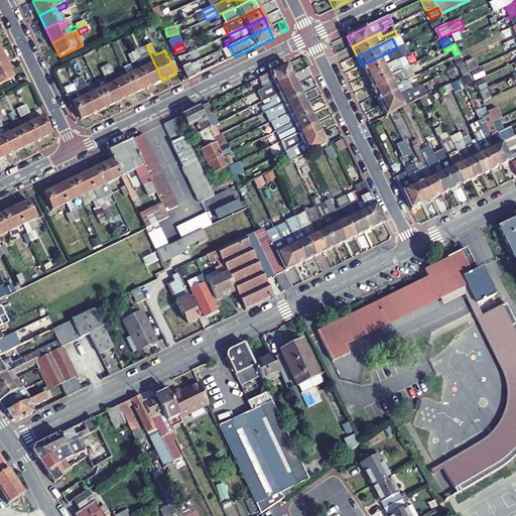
[(235,56),(230,46),(228,47),(223,49),(228,59),(235,56)]
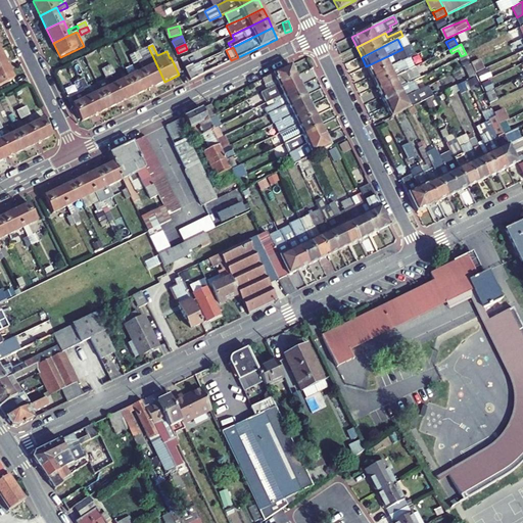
[(402,49),(366,66),(371,77),(403,61),(408,59),(402,49)]
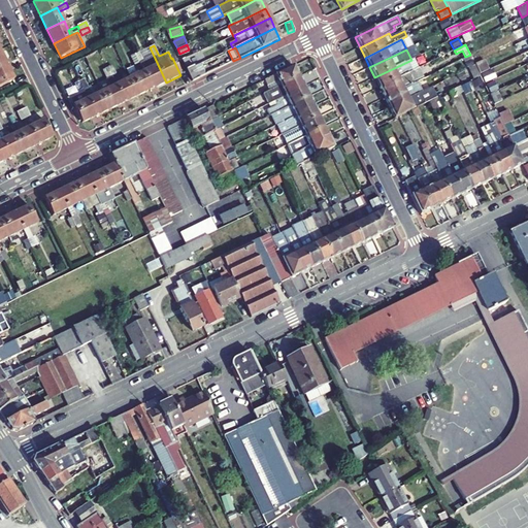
[(154,56),(143,61),(140,53),(135,55),(139,63),(143,72),(152,89),(166,83),(154,56)]
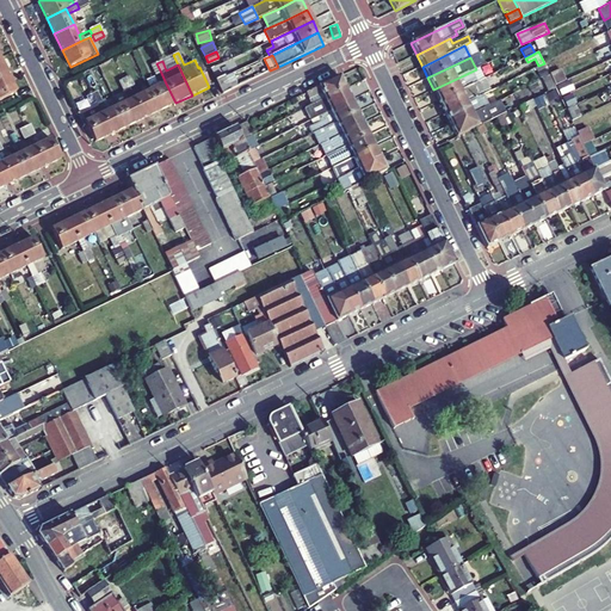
[(161,73),(156,63),(152,66),(156,75),(161,73)]
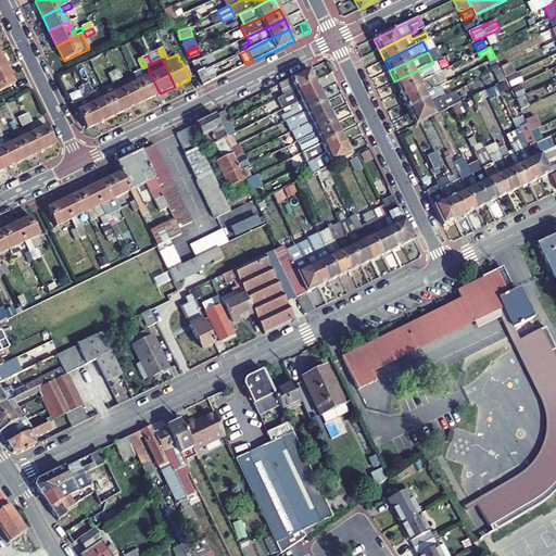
[(497,63),(495,58),(490,60),(487,62),(490,67),(495,64),(497,63)]
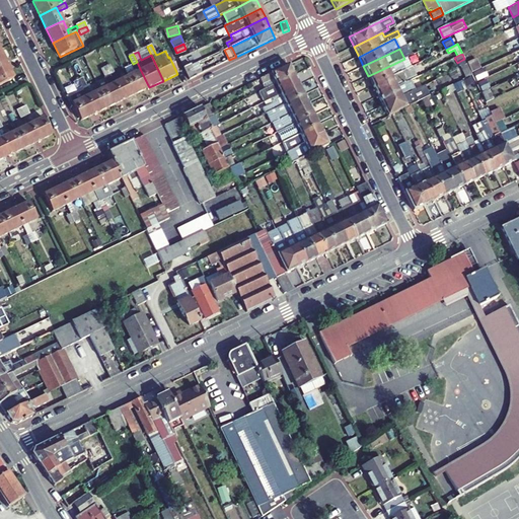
[(182,68),(191,64),(188,57),(179,61),(182,68)]
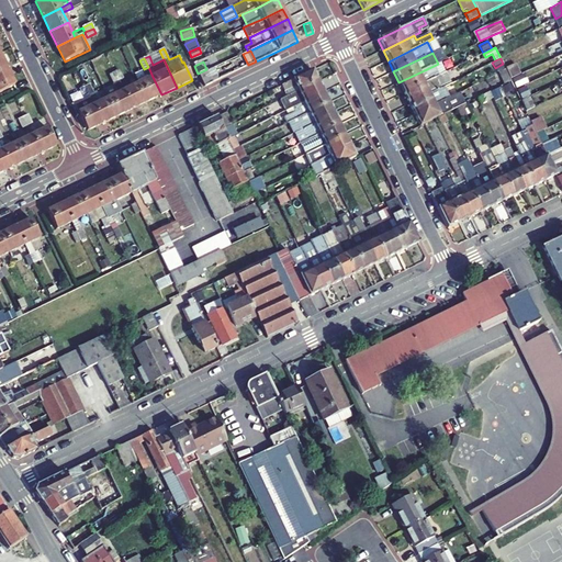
[(434,66),(398,82),(404,93),(439,76),(434,66)]
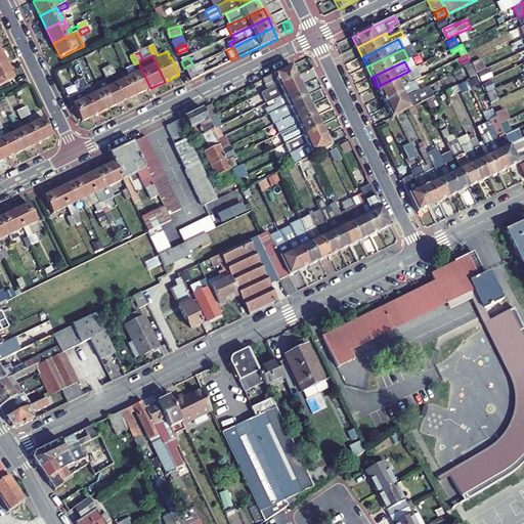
[(190,81),(203,75),(198,63),(192,66),(192,64),(184,69),(190,81)]
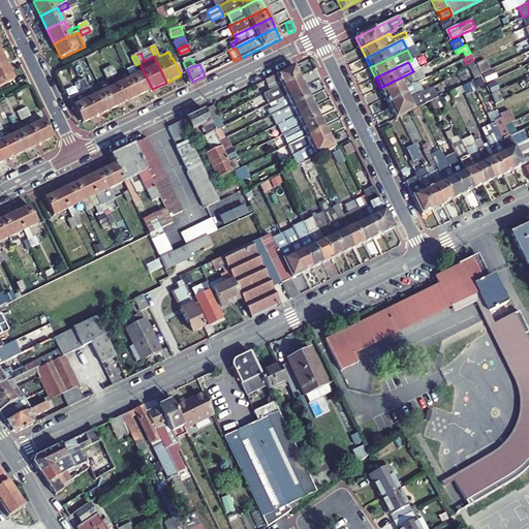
[(480,74),(476,65),(470,68),(475,80),(481,76),(480,74)]
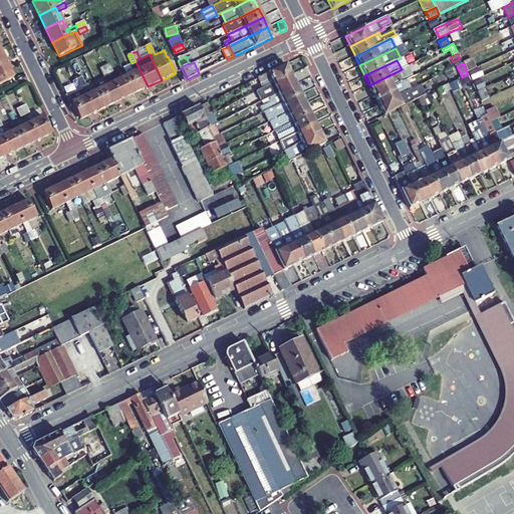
[(0,84),(13,78),(7,64),(0,66),(0,84)]
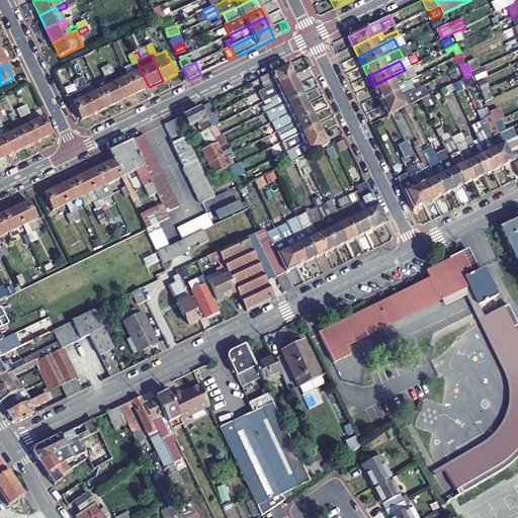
[(113,73),(110,65),(105,67),(109,75),(113,73)]
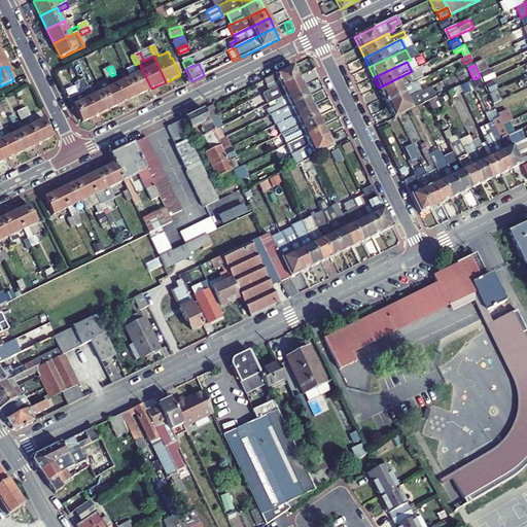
[(299,77),(293,66),(264,80),(269,91),(299,77)]
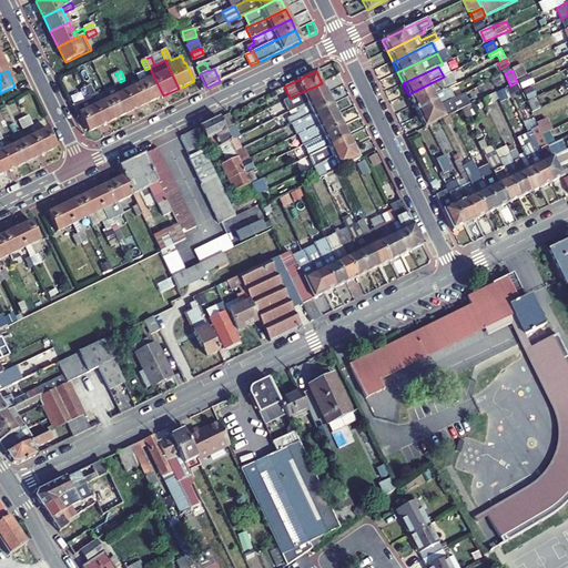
[(115,84),(105,90),(119,118),(133,110),(124,92),(120,82),(115,73),(111,75),(115,84)]
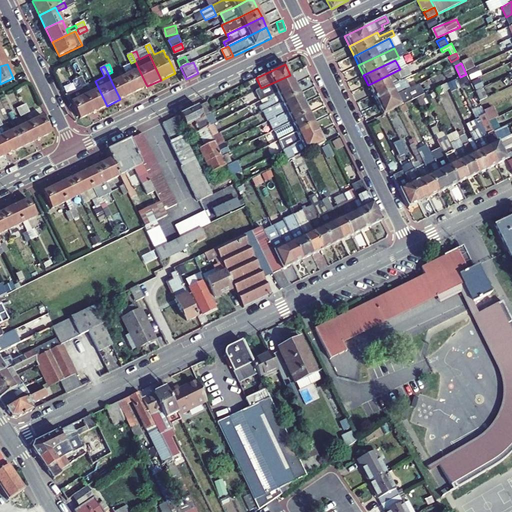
[(400,69),(368,85),(373,95),(404,80),(408,78),(410,76),(406,66),(400,69)]
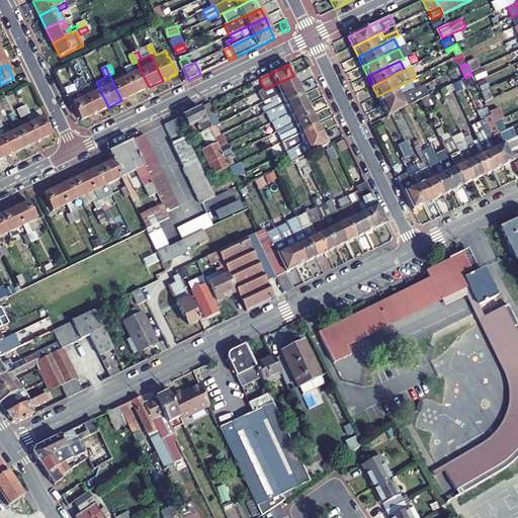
[(149,87),(141,71),(127,77),(136,94),(149,87)]
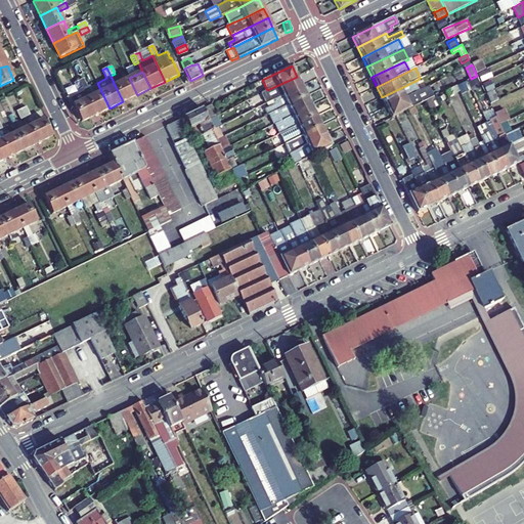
[(301,86),(297,77),(267,90),(261,93),(266,103),(268,102),(272,100),(301,86)]
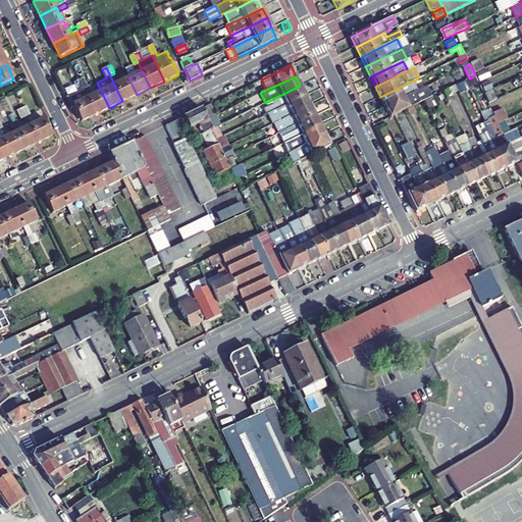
[(137,95),(128,77),(114,85),(122,101),(137,95)]
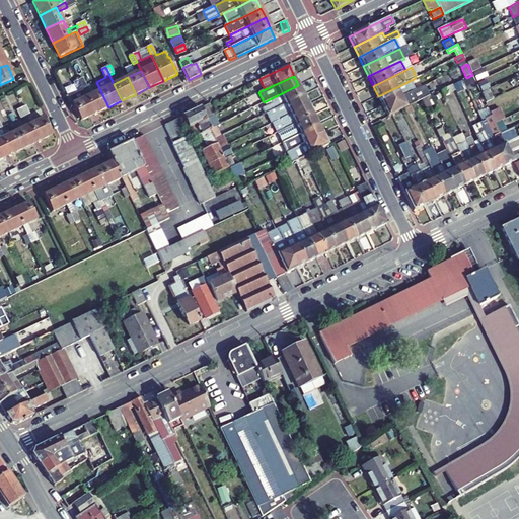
[(108,107),(96,82),(86,86),(83,78),(78,80),(94,115),(108,107)]
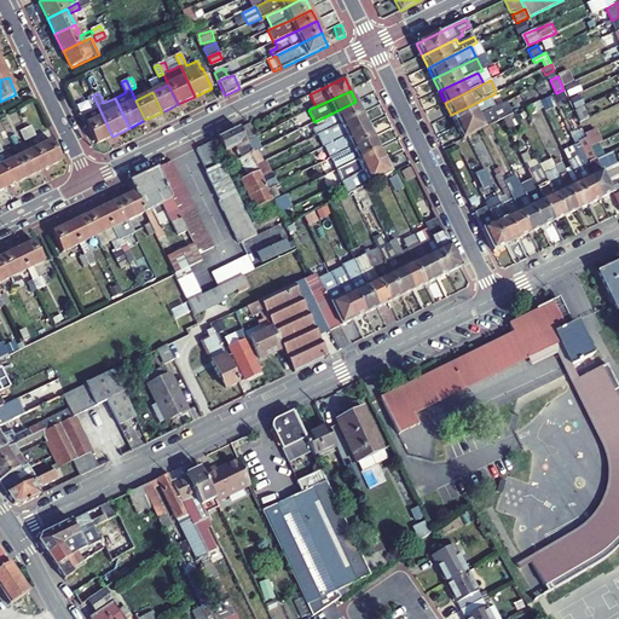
[(498,105),(493,94),(489,97),(495,108),(498,105)]
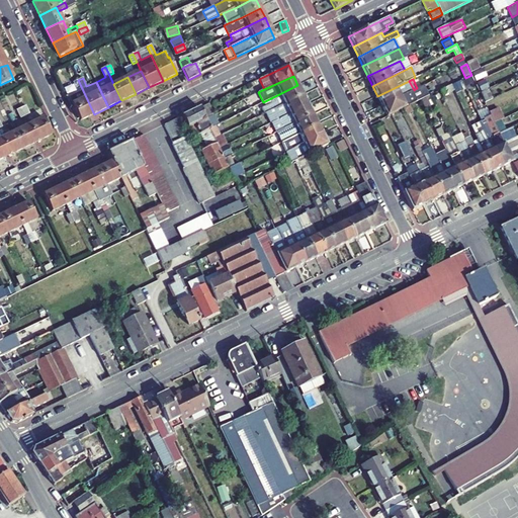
[(94,114),(78,80),(74,82),(78,90),(68,95),(80,120),(94,114)]
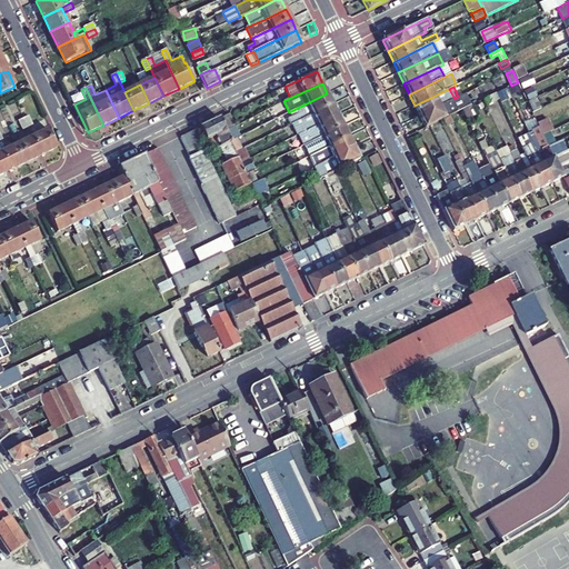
[(510,97),(506,88),(496,93),(499,99),(499,101),(510,97)]
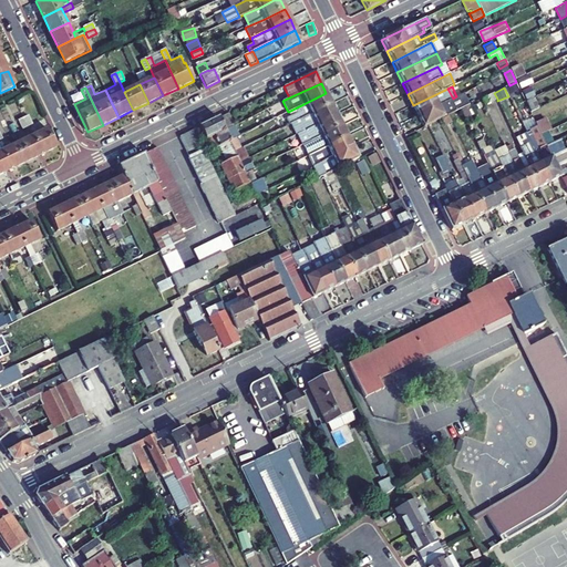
[(533,98),(528,88),(522,91),(526,101),(533,98)]
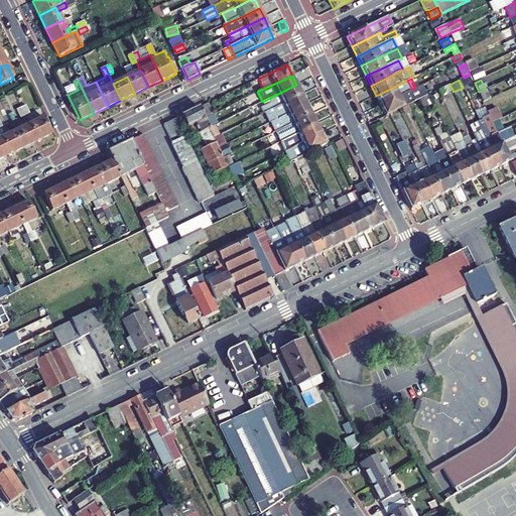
[(407,81),(376,96),(380,106),(412,90),(407,81)]
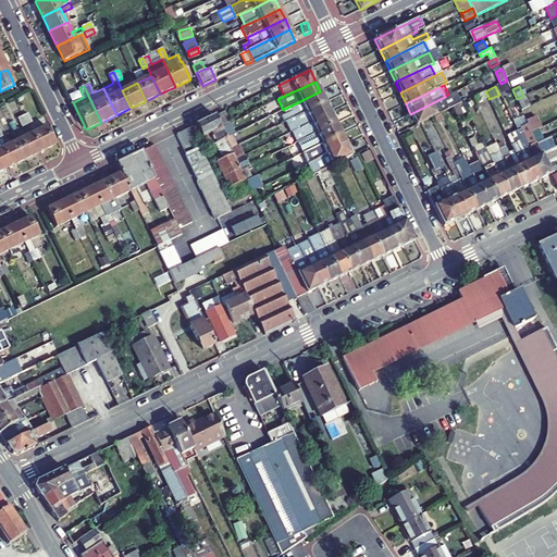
[(325,102),(320,91),(289,107),(292,112),(287,114),(282,116),(284,123),(286,122),(325,102)]
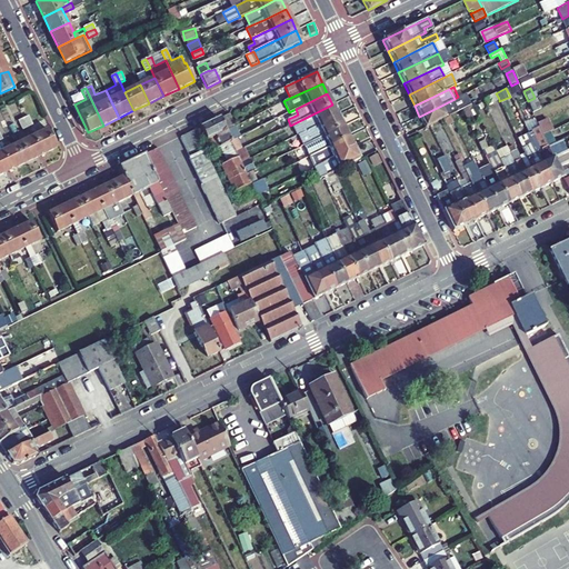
[(499,99),(496,93),(485,99),(487,105),(499,99)]
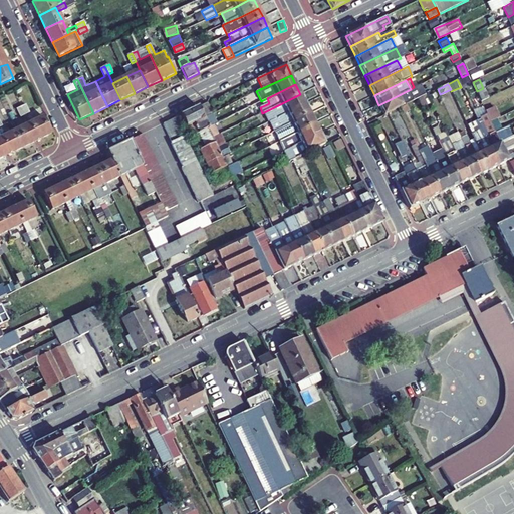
[(414,87),(411,89),(378,105),(384,115),(389,113),(398,109),(408,104),(413,101),(410,97),(422,92),(419,85),(414,87)]
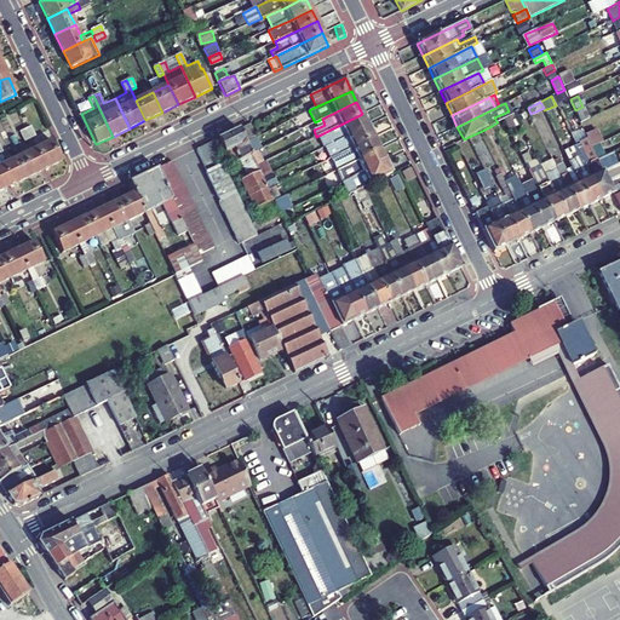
[(590,119),(584,107),(575,112),(580,122),(590,119)]
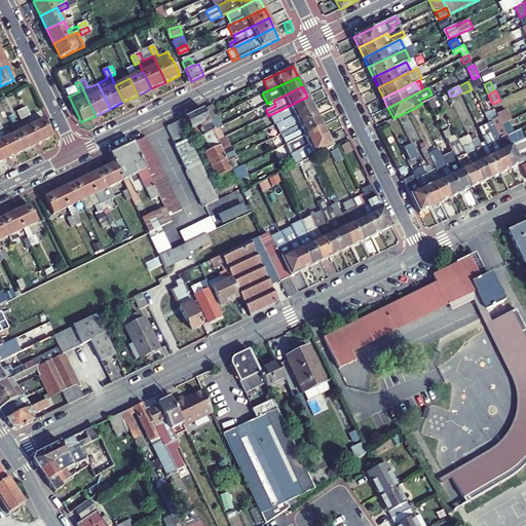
[(431,95),(419,100),(422,104),(426,102),(434,99),(431,95)]
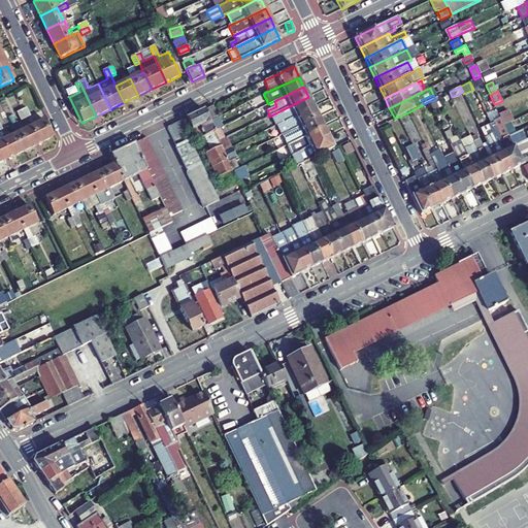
[(308,97),(271,116),(276,126),(314,107),(308,97)]
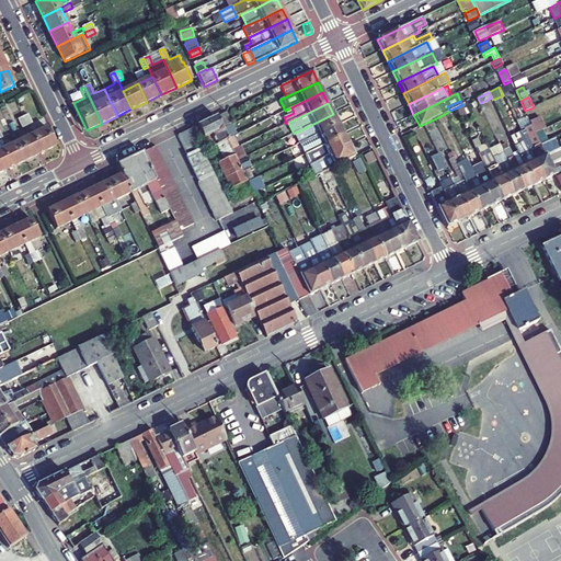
[(460,118),(470,114),(466,104),(456,109),(460,118)]
